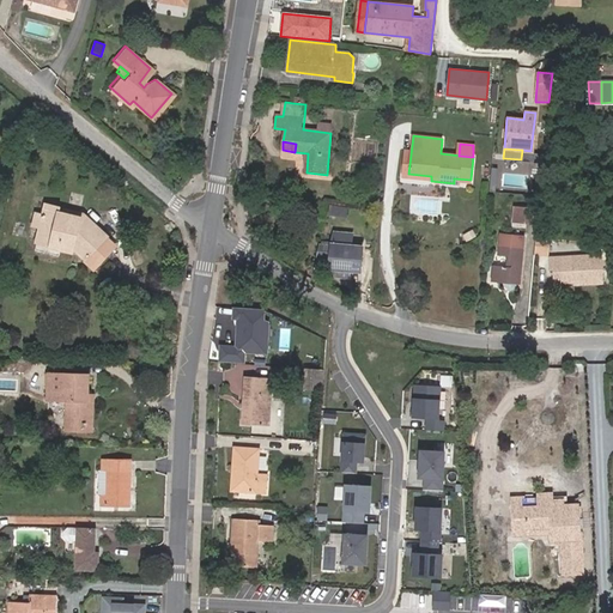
[(530,151),(522,150),(521,159),(530,161),(530,151)]
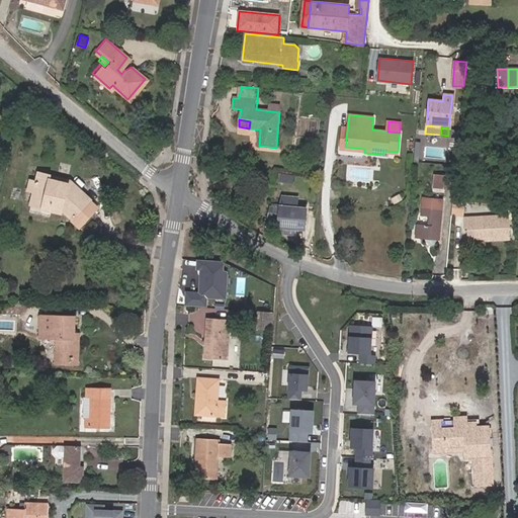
[(49,179),(50,175),(38,173),(35,181),(30,180),(27,191),(33,192),(30,204),(63,212),(72,220),(91,199),(82,191),(79,193),(69,184),(49,179)]
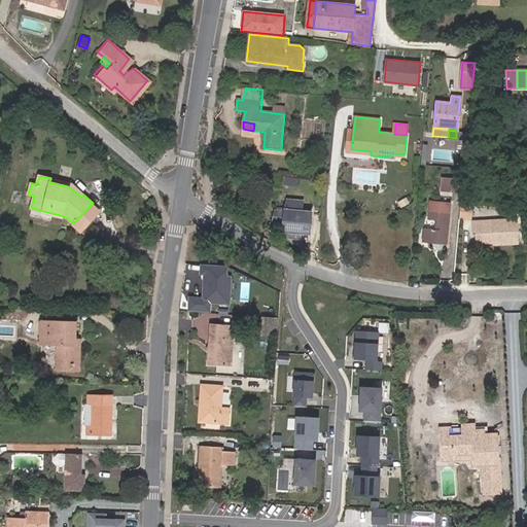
[(296,187),(297,178),(287,176),(285,185),(296,187)]
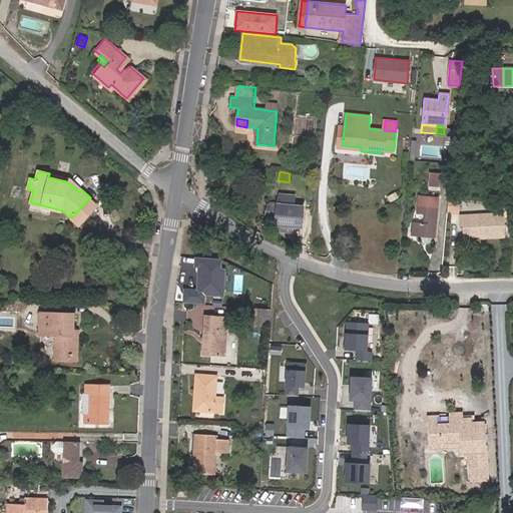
[(70,178),(49,173),(48,177),(68,182),(70,178)]
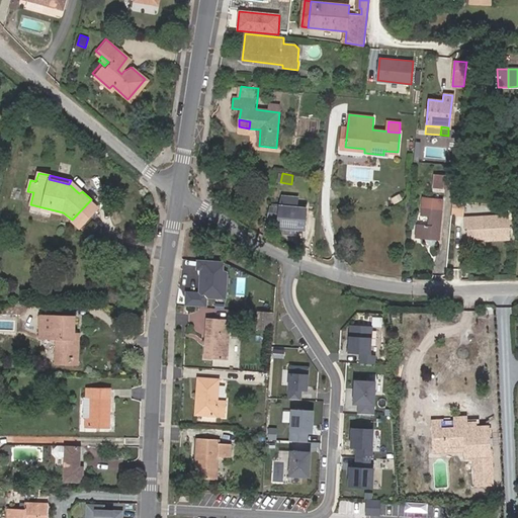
[(453,192),(454,177),(433,175),(432,190),(453,192)]
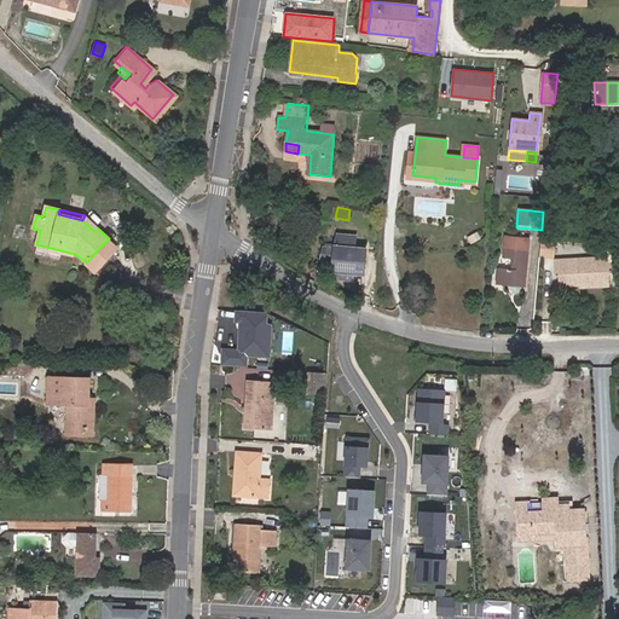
[(85,215),(82,220),(94,231),(98,229),(85,215)]
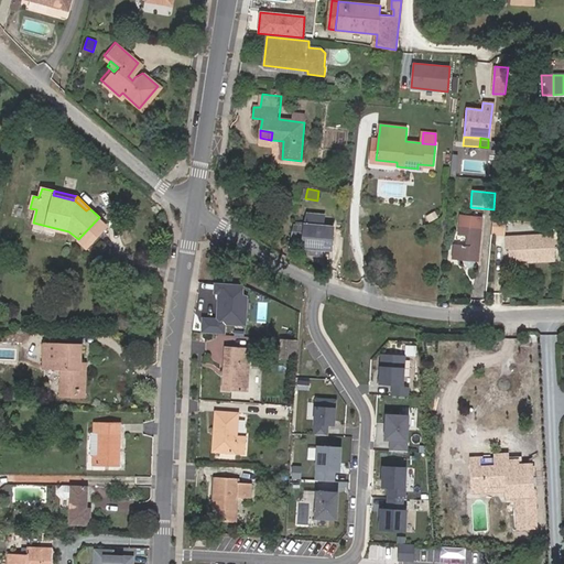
[(322,246),(325,224),(314,221),(315,212),(300,209),(296,220),(296,221),(286,220),(282,230),(295,231),(293,242),(300,242),(301,249),(310,250),(310,245),(322,246)]
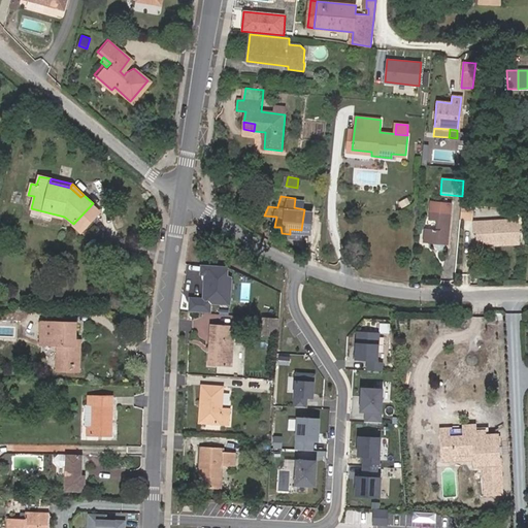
[(81,232),(101,211),(93,203),(73,224),(81,232)]
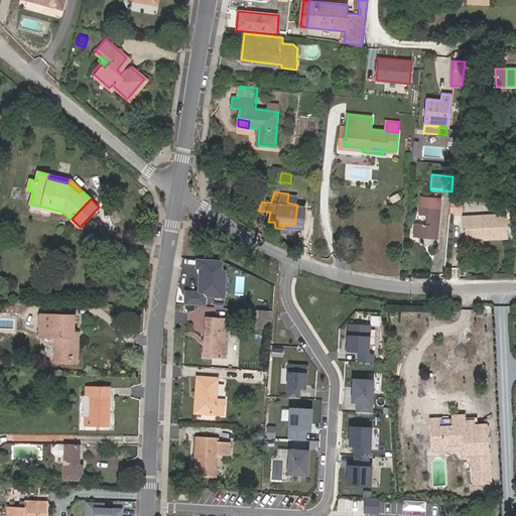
[(439,209),(439,200),(419,199),(419,207),(439,209)]
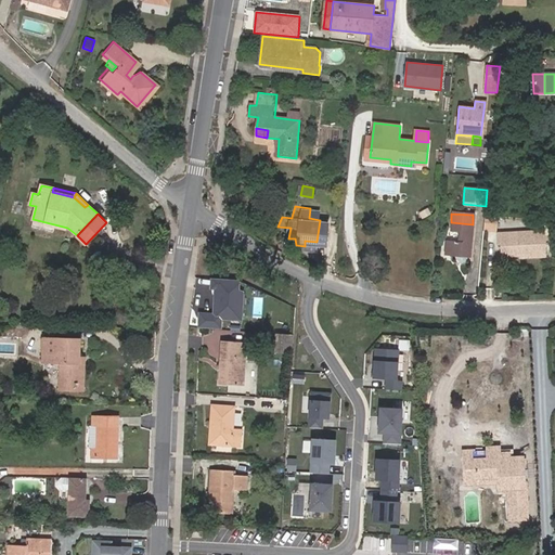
[(498,217),(485,216),(483,230),(495,232),(498,217)]
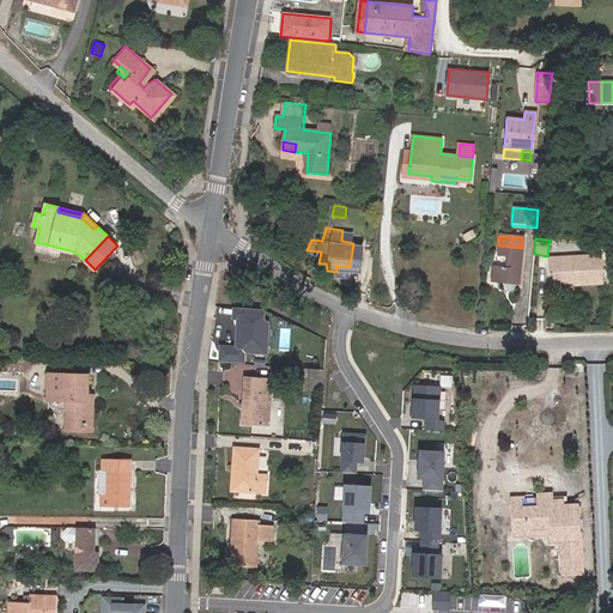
[(519,285),(522,248),(498,246),(497,255),(507,256),(505,267),(492,266),(491,283),(519,285)]
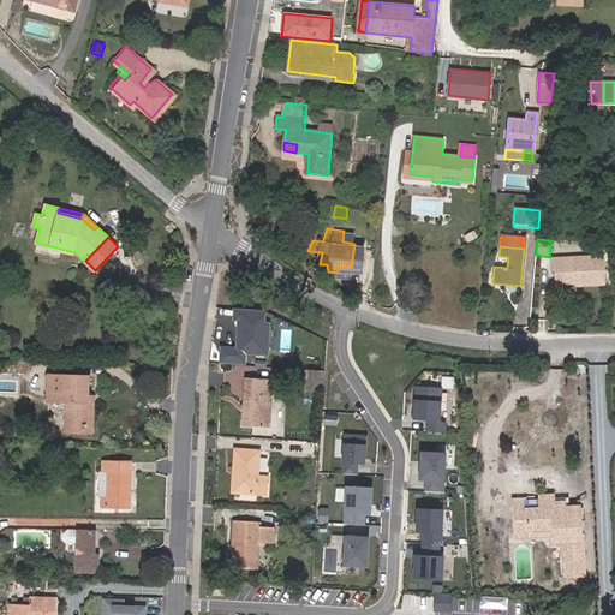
[(599,258),(549,262),(549,272),(553,272),(554,286),(580,285),(580,287),(602,285),(599,258)]
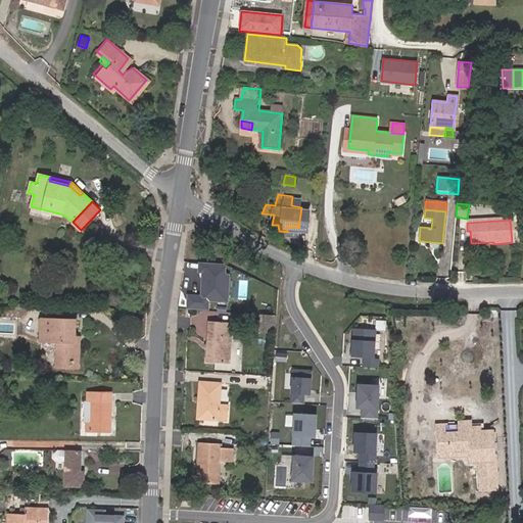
[(228,300),(229,275),(225,274),(226,264),(225,264),(200,262),(200,271),(204,271),(202,299),(228,300)]
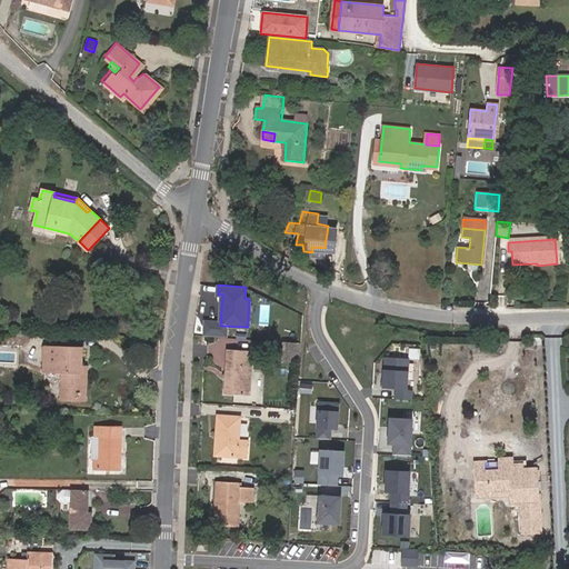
[(300,341),(283,340),(282,353),(299,355),(300,341)]
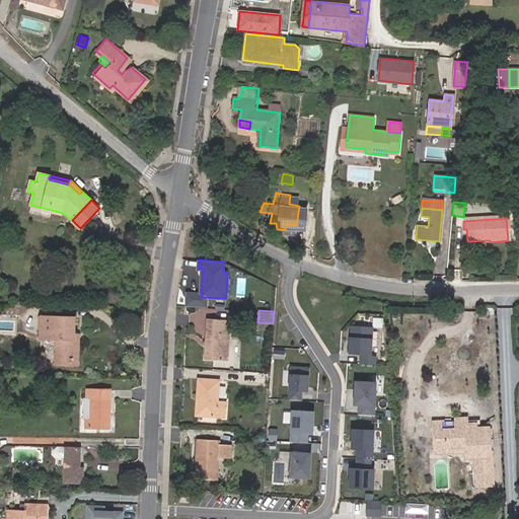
[(57,359),(77,360),(78,336),(74,336),(75,318),(40,317),(40,339),(57,340),(57,359)]
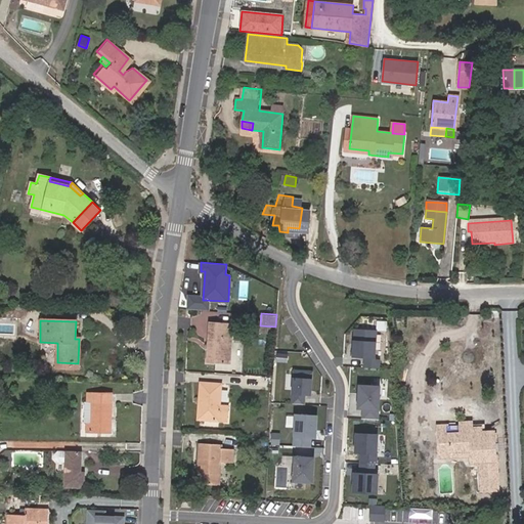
[(211,348),(207,348),(206,361),(215,362),(231,363),(232,341),(233,322),(209,320),(207,343),(211,344),(211,348)]
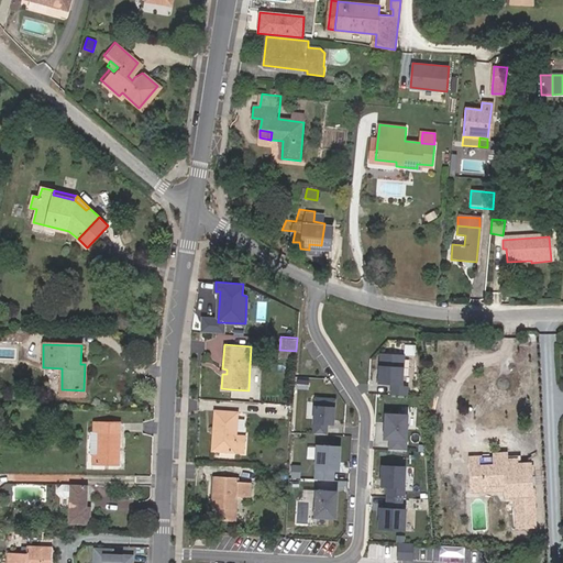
[(403,386),(405,355),(382,353),(379,383),(393,383),(392,394),(407,395),(407,386),(403,386)]
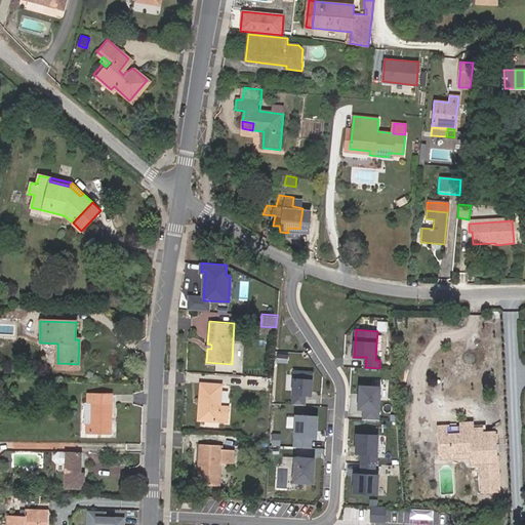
[(311,395),(313,371),(294,370),(292,404),(305,404),(306,394),(311,395)]
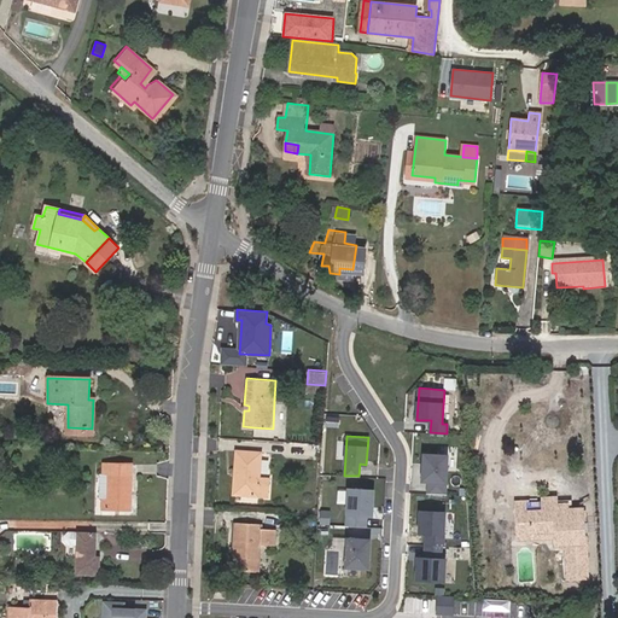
[(237,476),(233,474),(232,495),(269,497),(270,477),(261,476),(262,452),(234,449),(233,470),(237,471),(237,476)]
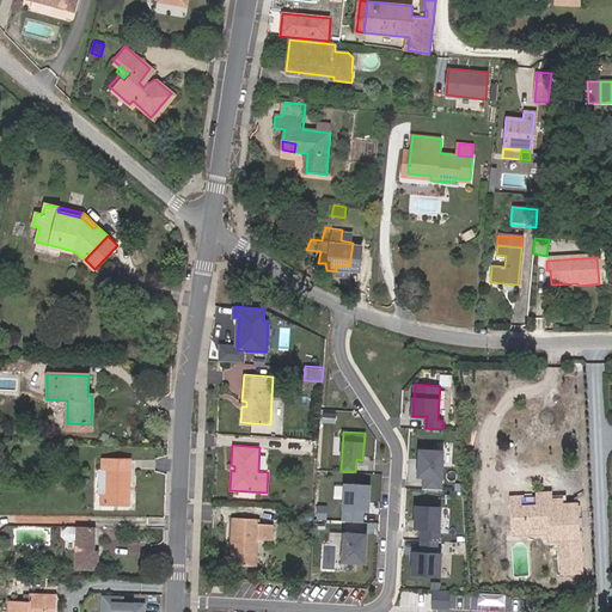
[(441,489),(444,451),(420,448),(418,476),(424,476),(423,488),(441,489)]
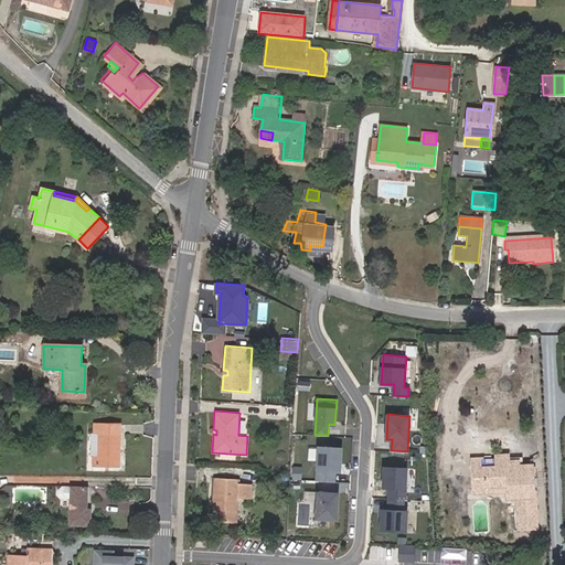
[(99,456),(94,456),(93,466),(121,467),(124,422),(94,422),(94,433),(99,433),(99,439),(99,456)]
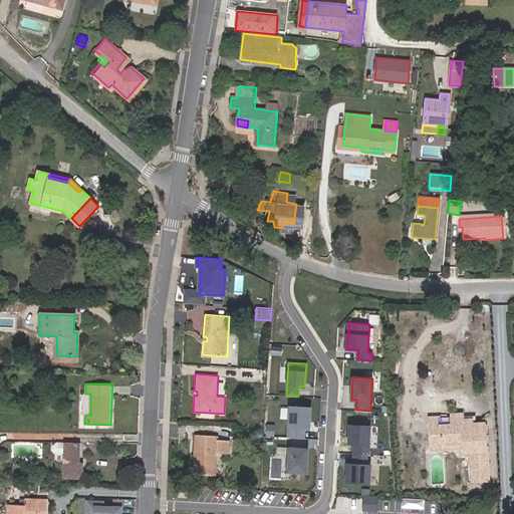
[(309,428),(310,407),(290,406),(288,437),(303,438),(304,428),(309,428)]
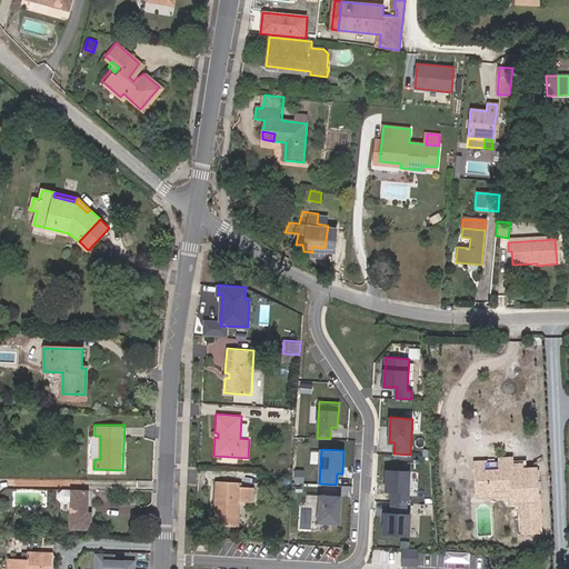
[(516,455),(513,457),(515,460),(525,460),(525,467),(529,467),(529,456),(527,455),(516,455)]
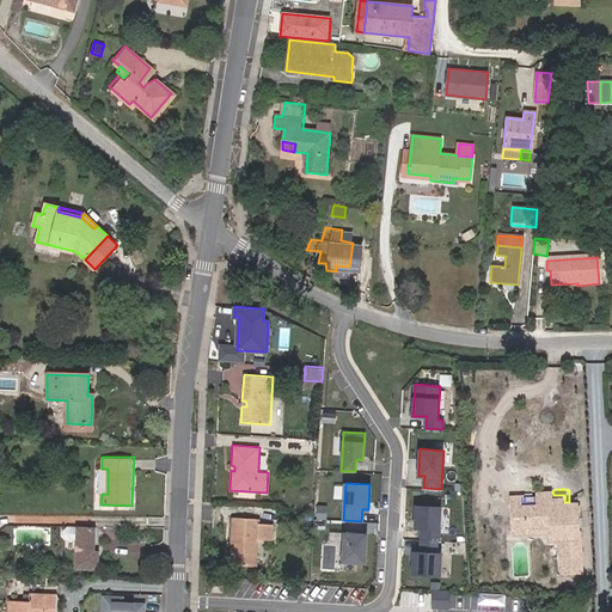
[(550,524),(550,531),(550,540),(562,540),(563,574),(581,574),(579,502),(569,502),(564,502),(564,495),(554,495),(552,491),(537,491),(537,503),(527,503),(526,495),(509,496),(512,533),(528,532),(527,526),(550,524)]
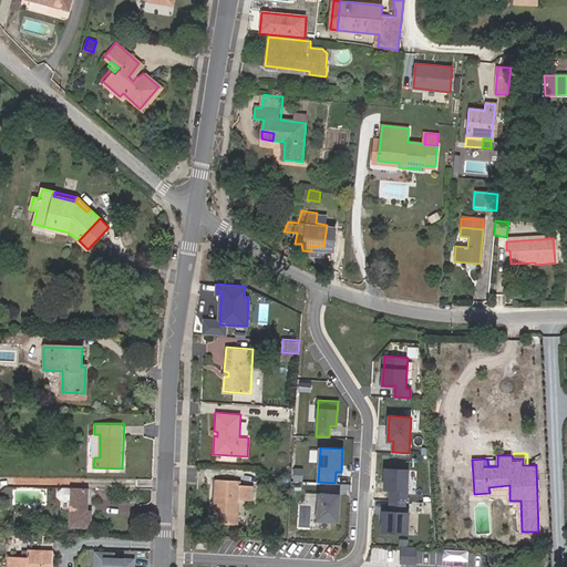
[(406,501),(409,468),(385,467),(384,488),(391,488),(390,500),(404,501),(406,501)]
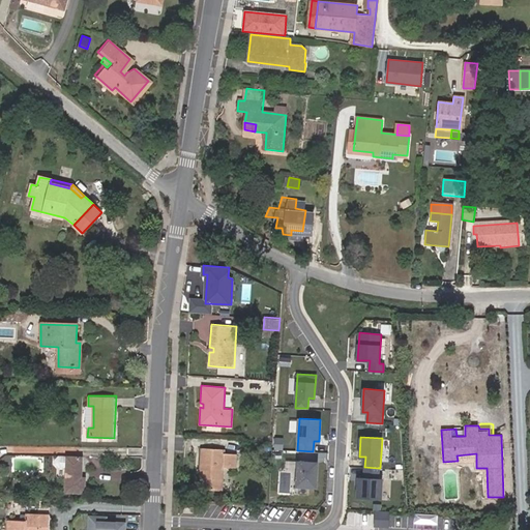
[(226,449),(201,447),(198,489),(224,490),(224,479),(225,467),(236,468),(237,454),(226,452),(226,449)]
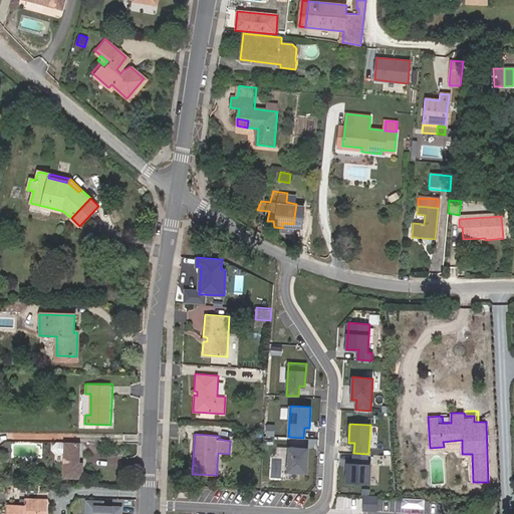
[(63,442),(55,441),(54,452),(62,453),(63,442)]
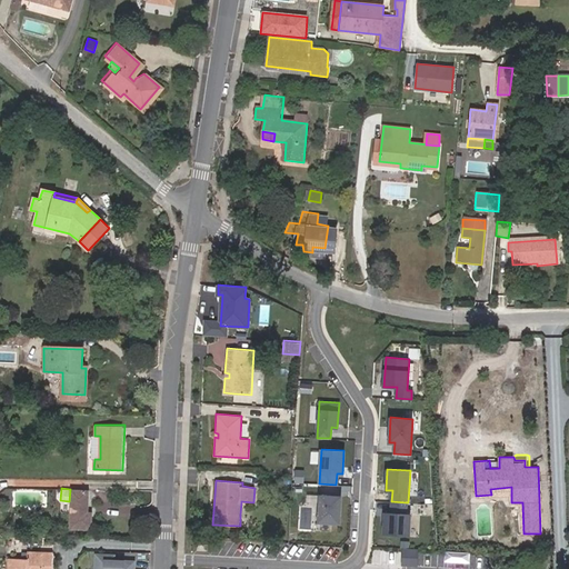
[(69,528),(91,529),(92,511),(88,511),(89,489),(71,488),(69,528)]
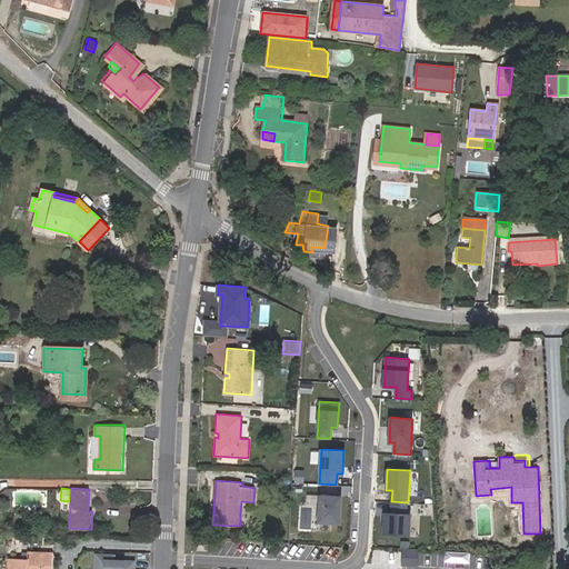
[(339,522),(341,496),(320,495),(318,521),(339,522)]
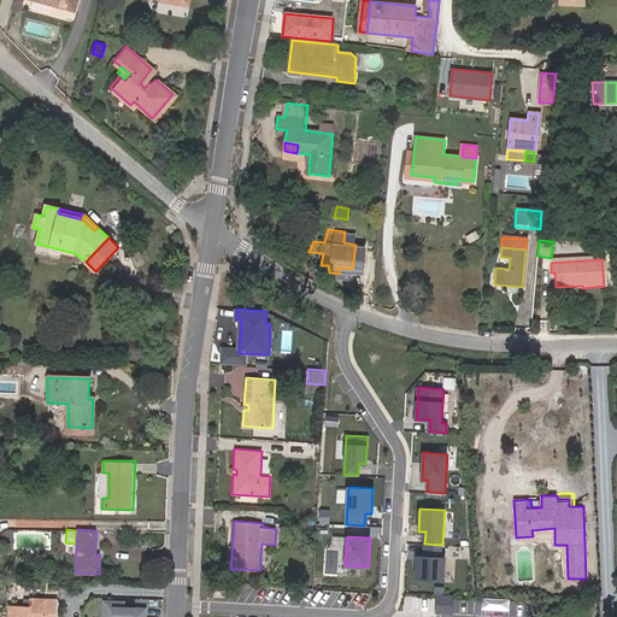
[(444,576),(445,554),(440,554),(440,545),(424,544),(423,556),(419,556),(419,563),(416,563),(416,575),(444,576)]
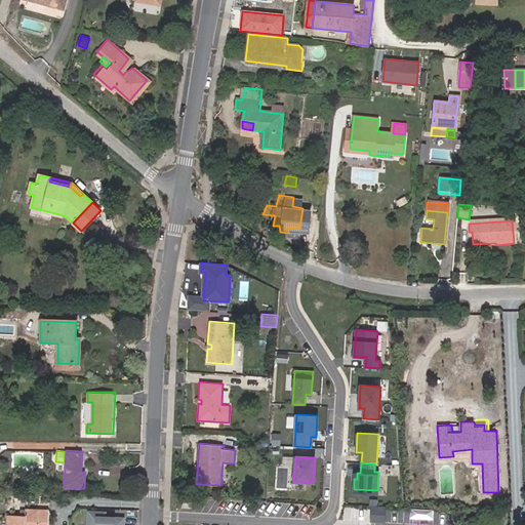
[(49,524),(50,509),(27,508),(26,515),(8,515),(7,524),(49,524)]
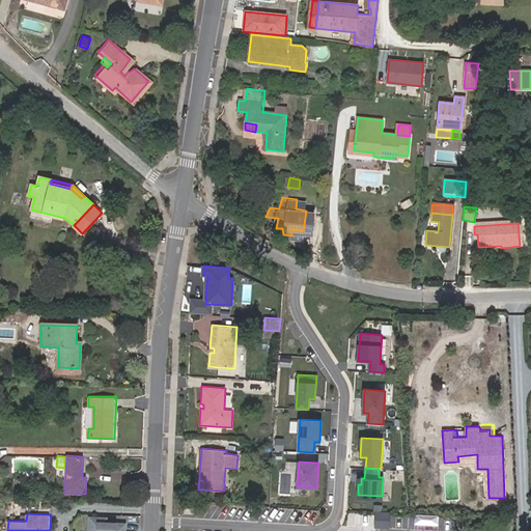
[(105,524),(105,519),(89,519),(89,529),(98,529),(98,524),(105,524)]
